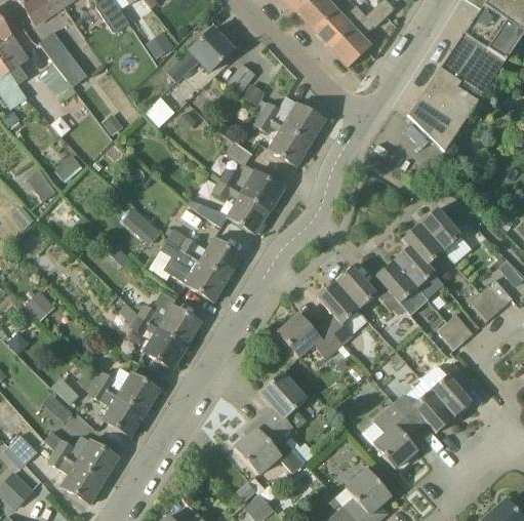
[(18,0),(36,26),(65,6),(61,0),(18,0)]
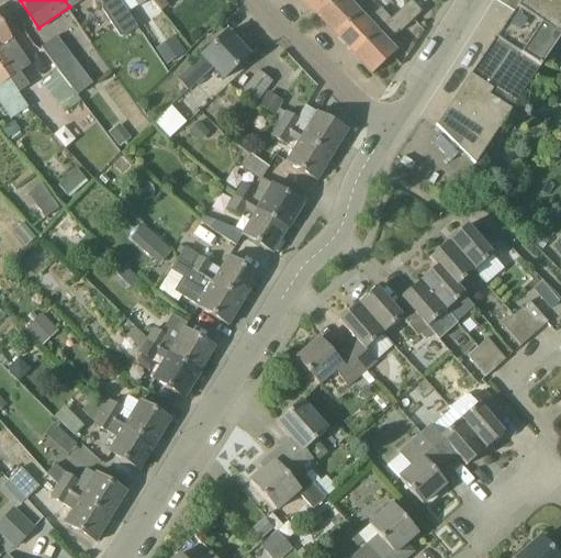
[(124,34),(138,25),(121,0),(105,0),(102,2),(103,3),(102,7),(121,33),(124,34)]
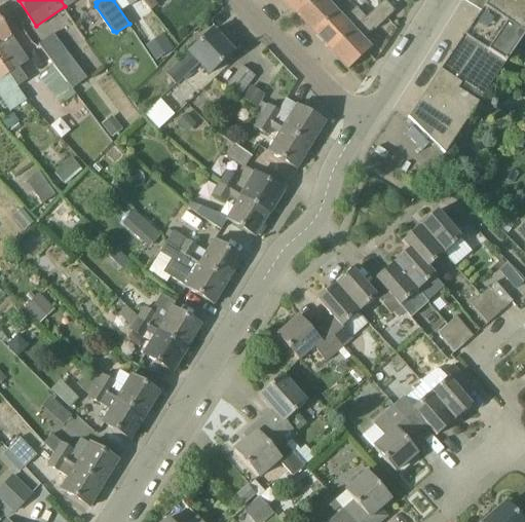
[(286,0),(297,11),(308,0),(286,0)]
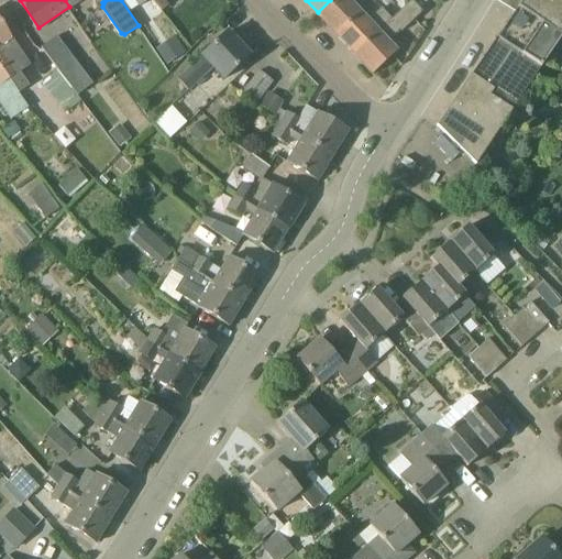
[(337,32),(366,3),(363,0),(330,0),(318,12),(337,32)]
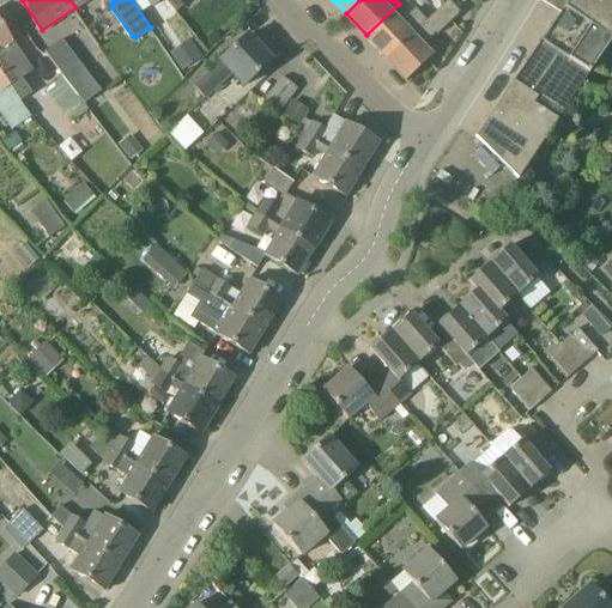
[(461,10),(453,0),(447,0),(428,17),(426,17),(387,56),(406,78),(432,53),(422,42),(436,30),(437,31),(461,10)]
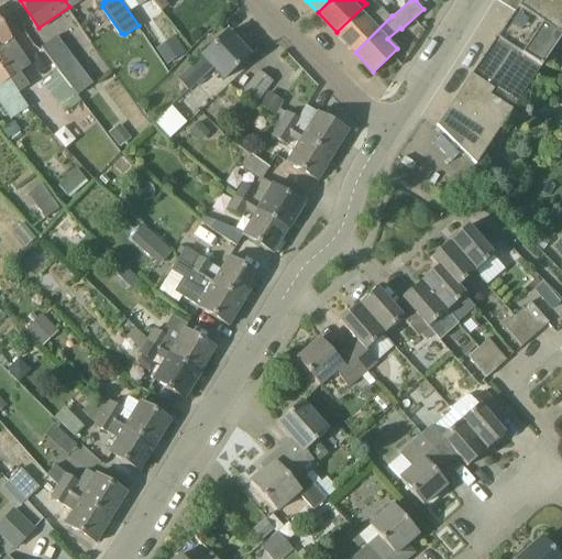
[(519,0),(437,122),(438,123),(475,161),(561,32),(561,0),(519,0)]
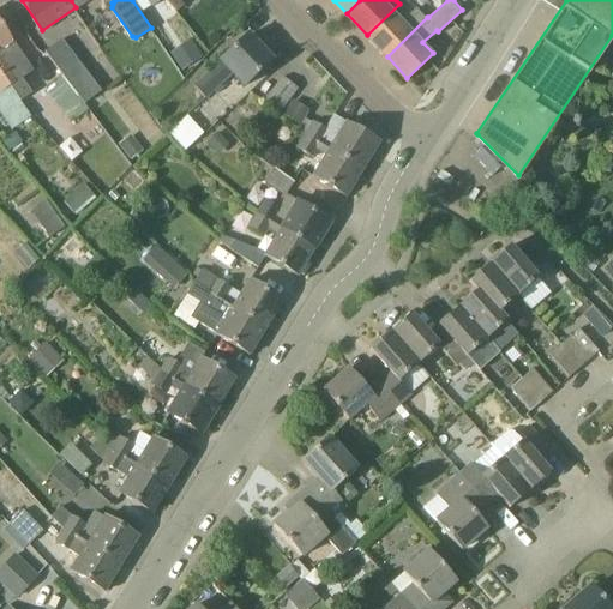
[(388,56),(427,17),(418,6),(403,19),(395,10),(401,4),(400,4),(367,35),(388,56)]
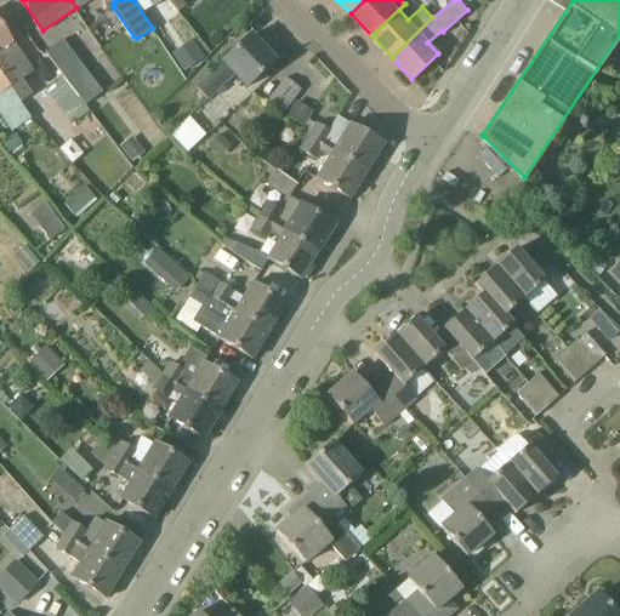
[(0,18),(0,67),(11,84),(21,98),(33,91),(23,77),(34,68),(0,18)]
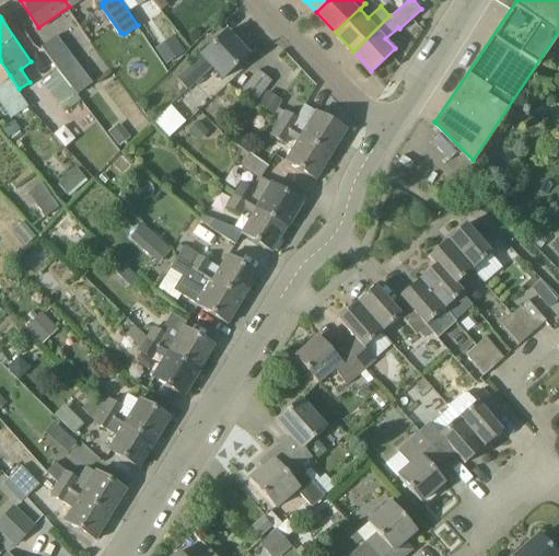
[(222,78),(248,53),(237,41),(225,29),(176,76),(188,88),(212,67),(222,78)]
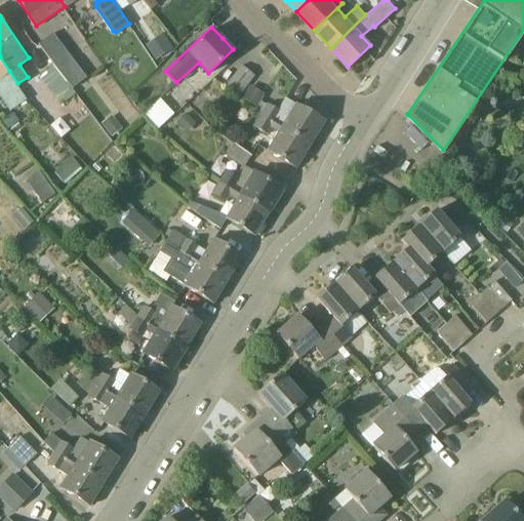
[(163,31),(146,43),(156,57),(173,46),(163,31)]
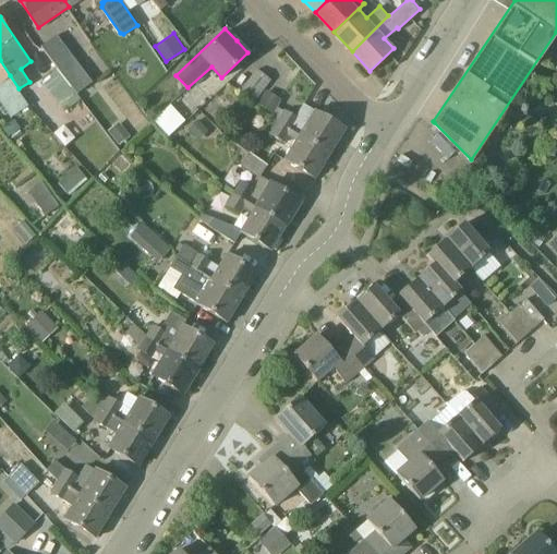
[(64,74),(77,92),(93,81),(65,44),(50,56),(58,65),(57,65),(64,75),(64,74)]
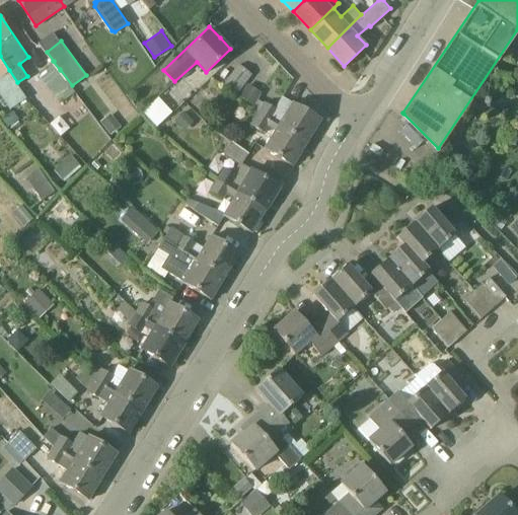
[(0,76),(9,70),(0,56),(0,76)]
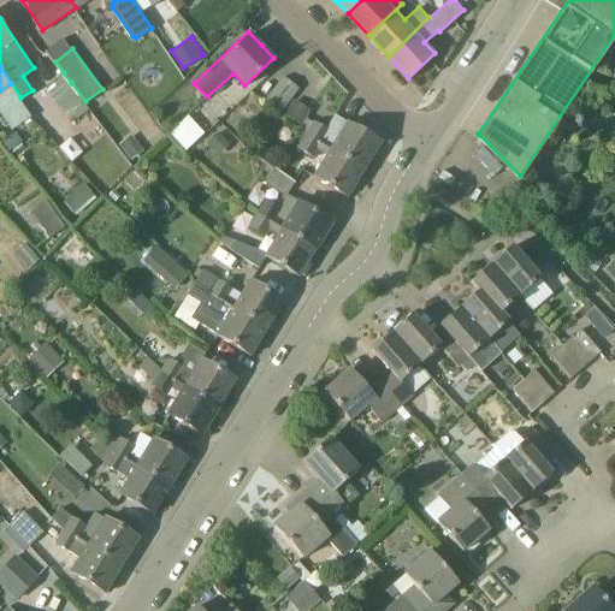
[(89,106),(86,101),(71,82),(71,83),(63,72),(46,84),(71,119),(89,106)]
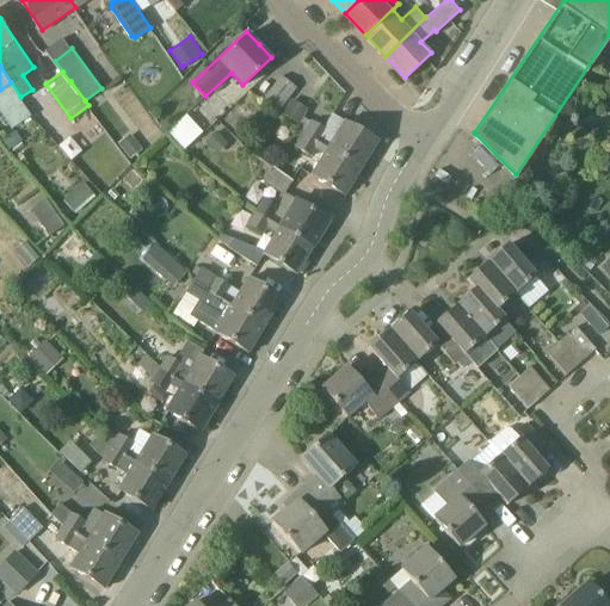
[(279,111),(299,86),(282,73),(263,99),(279,111)]
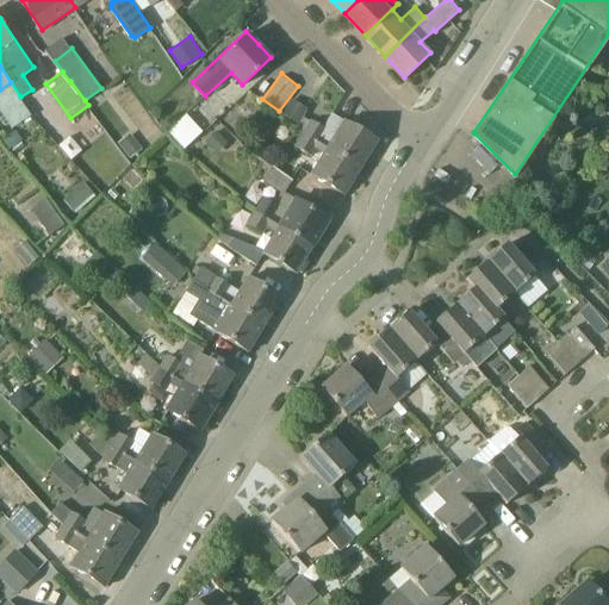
[(283,111),(299,123),(304,114),(309,106),(291,95),(283,111)]
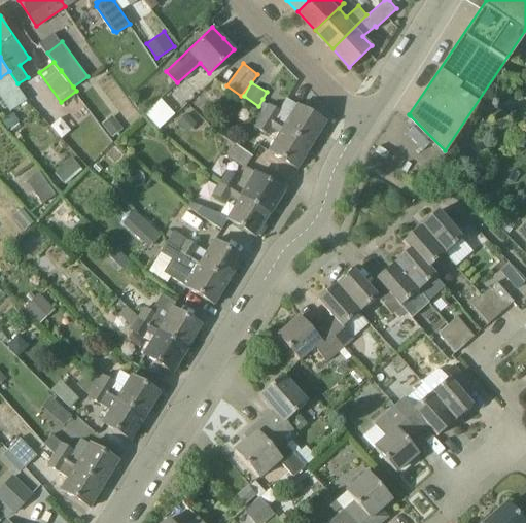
[(176,111),(162,97),(146,111),(160,127),(176,111)]
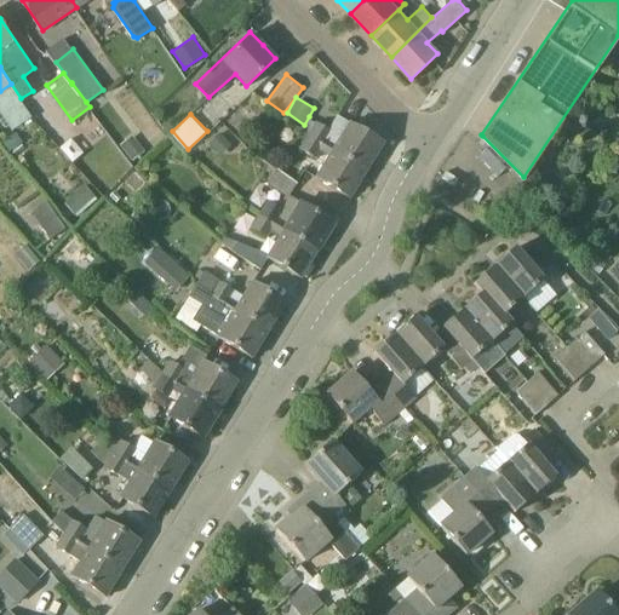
[(384,141),(350,120),(336,143),(326,137),(331,128),(317,120),(309,133),(367,168),(384,141)]
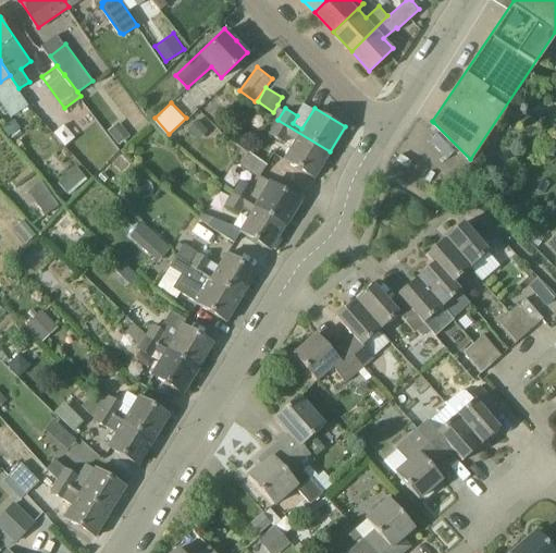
[(209,128),(197,115),(186,126),(198,138),(209,128)]
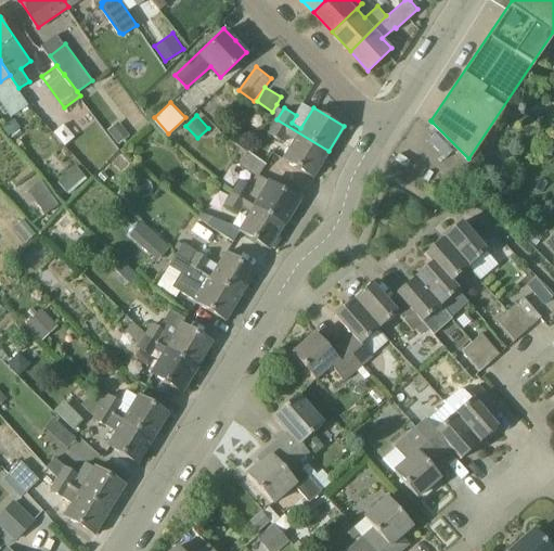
[(313,176),(329,151),(277,119),(269,132),(283,141),(287,133),(294,138),(282,157),(313,176)]
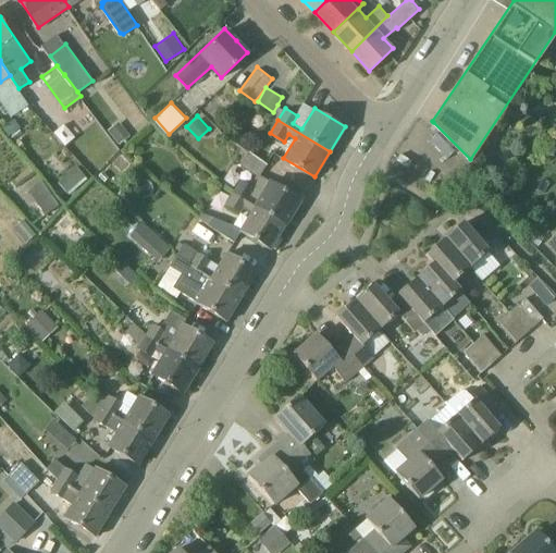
[(131,134),(122,123),(110,133),(119,143),(131,134)]
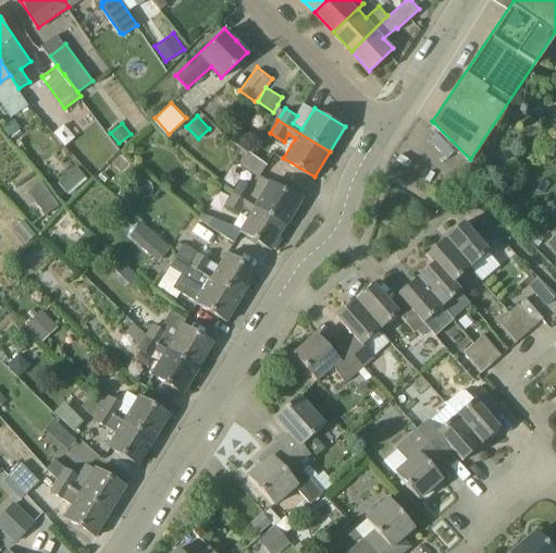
[(241,162),(257,174),(259,175),(260,174),(268,162),(249,150),(241,162)]
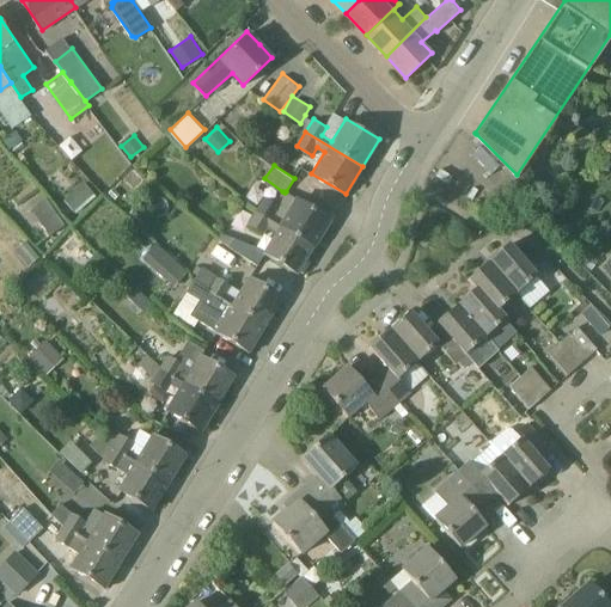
[(73,209),(93,191),(84,181),(63,198),(73,209)]
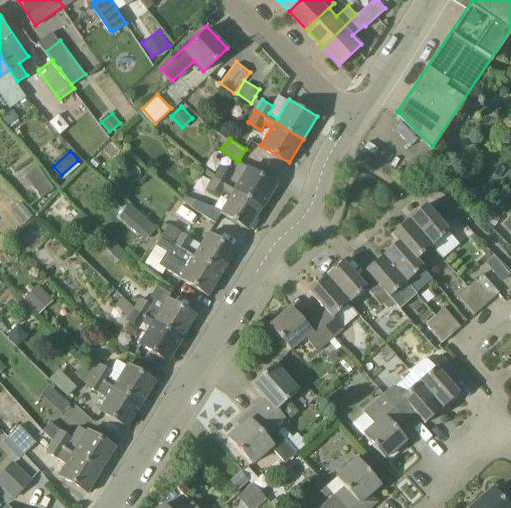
[(276,182),(247,165),(237,182),(230,178),(234,172),(221,164),(214,175),(263,205),(276,182)]
